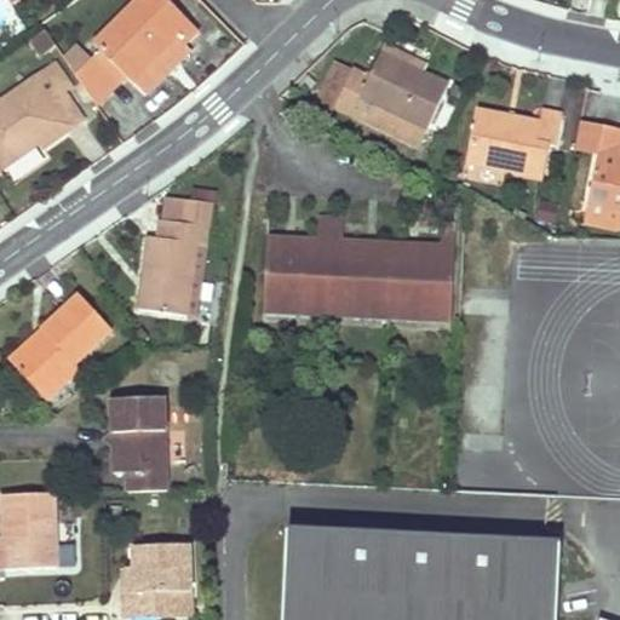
[(6,0),(13,10),(28,0),(6,0)]
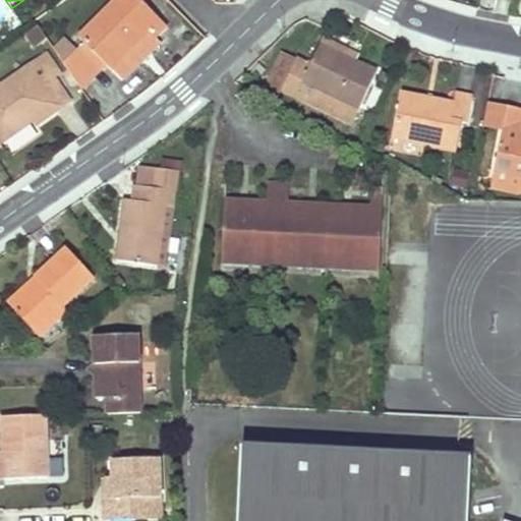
[(136,0),(117,0),(75,40),(78,44),(61,60),(77,84),(98,66),(103,71),(129,47),(146,34),(154,41),(165,29),(136,0)]
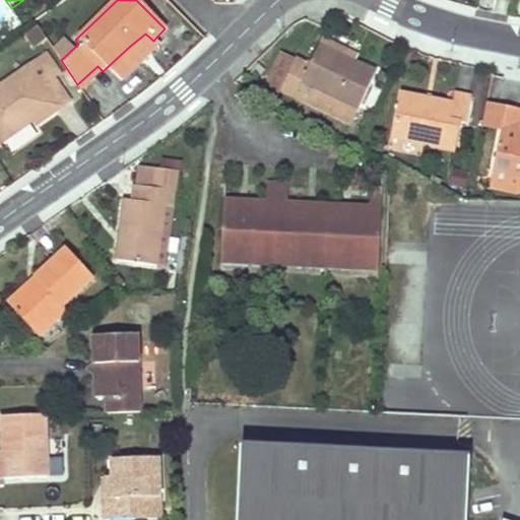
[(33,54),(48,43),(37,26),(20,38),(33,54)]
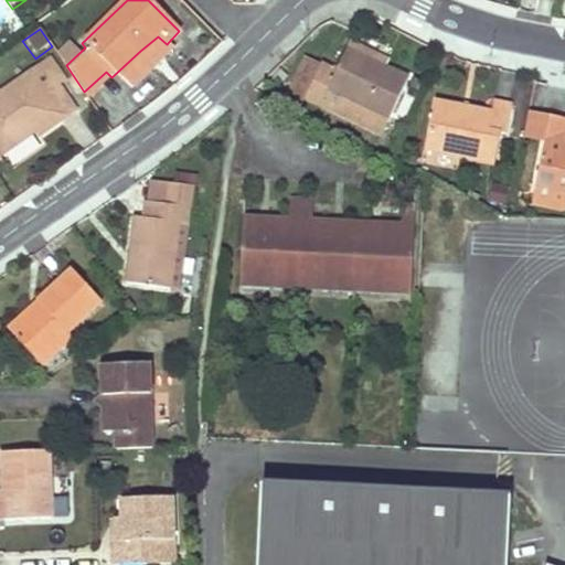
[(391,56),(353,38),(348,50),(385,66),(391,56)]
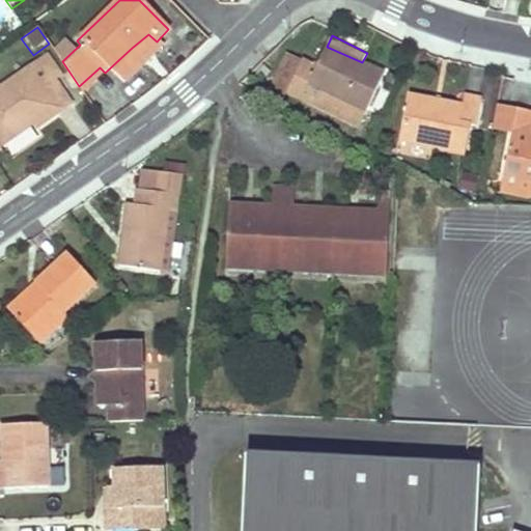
[(362,110),(382,73),(362,62),(327,47),(315,67),(299,58),(280,90),(299,100),(307,84),(362,110)]
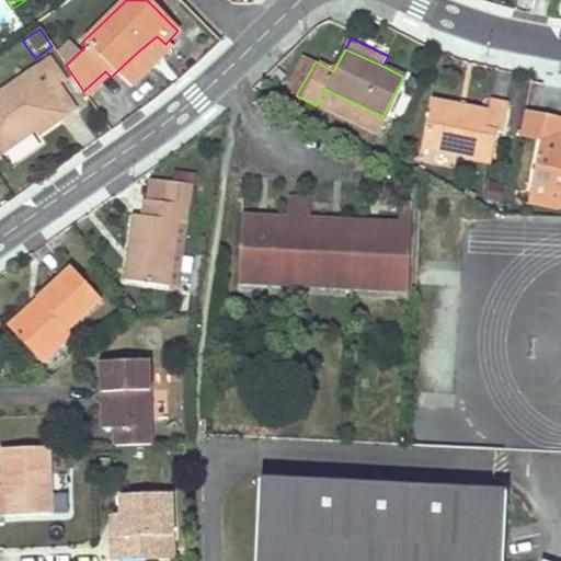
[(316,61),(301,53),(276,96),(290,105),(296,95),(316,61)]
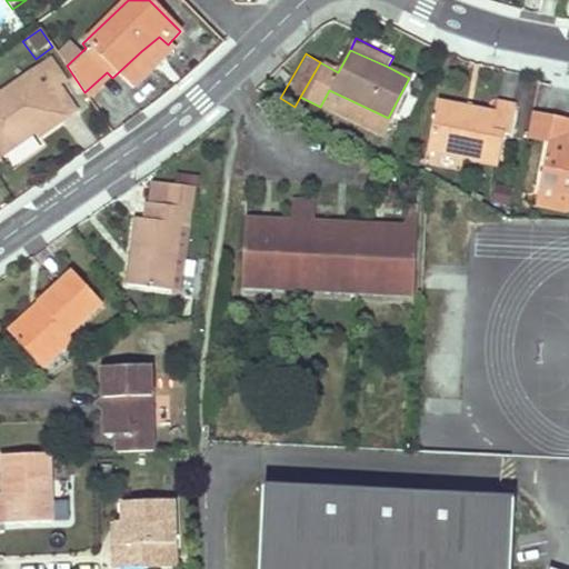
[(69,86),(51,59),(42,65),(61,92),(69,86)]
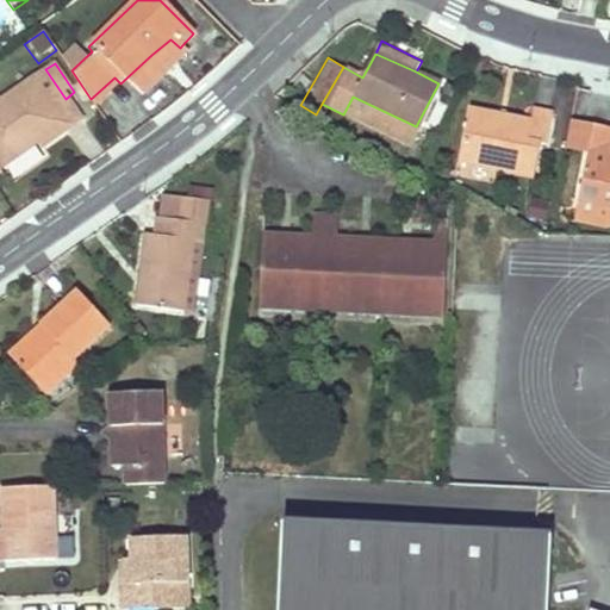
[(45,69),(0,100),(0,167),(39,143),(36,138),(58,122),(64,132),(81,123),(66,99),(45,69)]
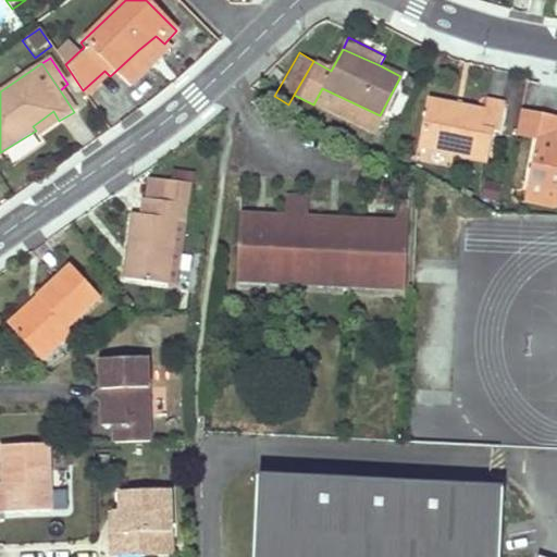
[(380,115),(322,88),(313,104),(372,133),(380,115)]
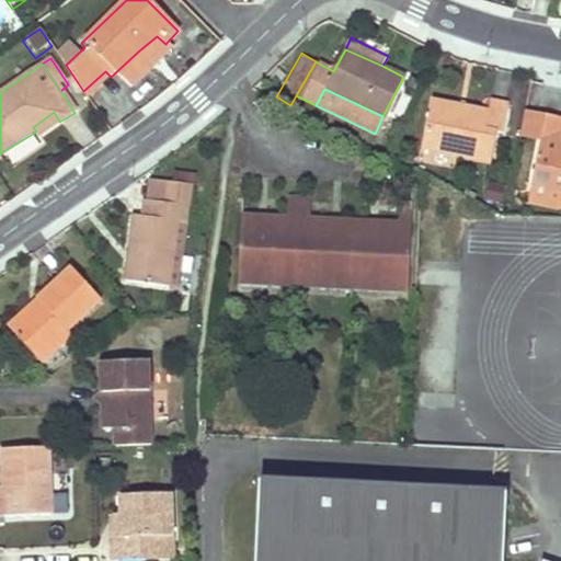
[(480,115),(426,106),(418,152),(487,162),(491,138),(500,139),(505,105),(482,102),(480,115)]
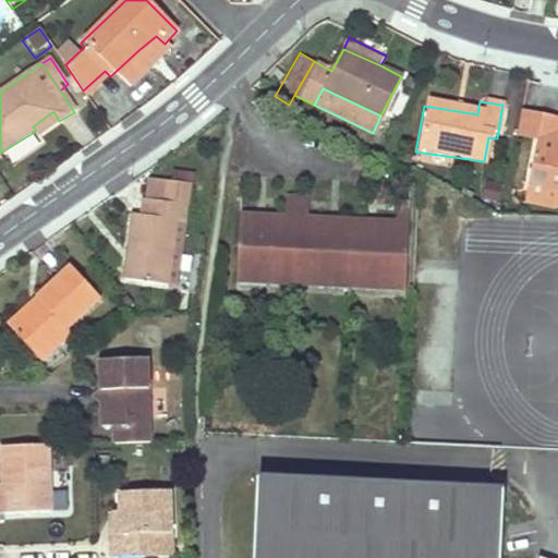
[(541,113),(521,109),(517,133),(537,137),(541,113)]
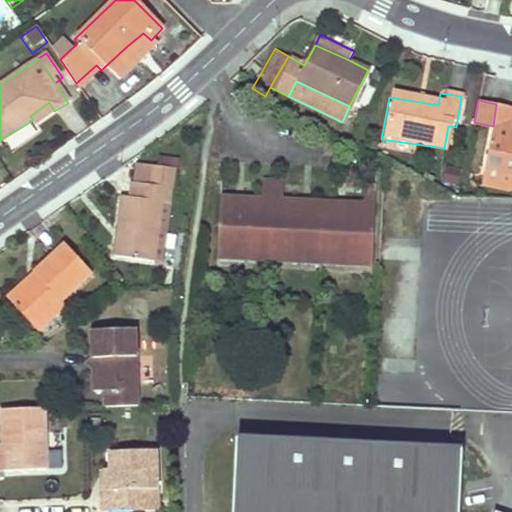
[(54,111),(49,102),(30,116),(33,120),(36,125),(54,111)]
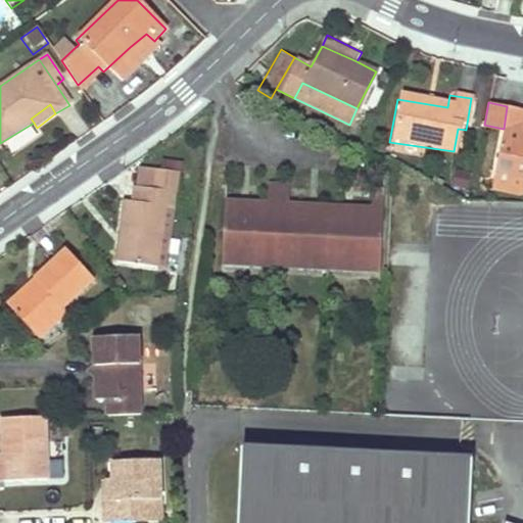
[(522,133),(521,133),(522,122),(522,113),(522,108),(507,106),(504,129),(498,176),(522,178),(522,133)]
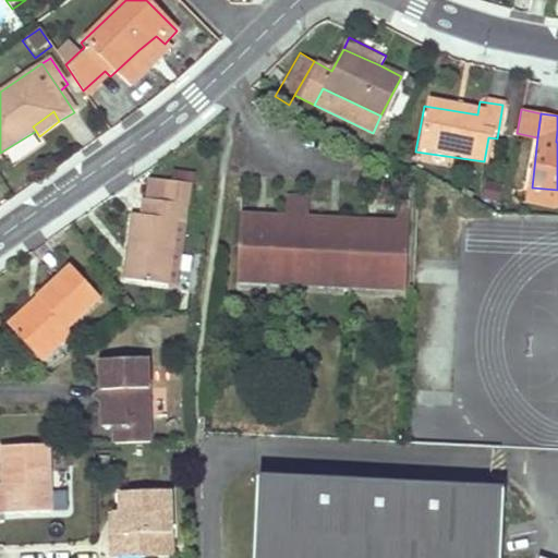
[(170,206),(191,209),(193,191),(150,183),(147,203),(170,206)]
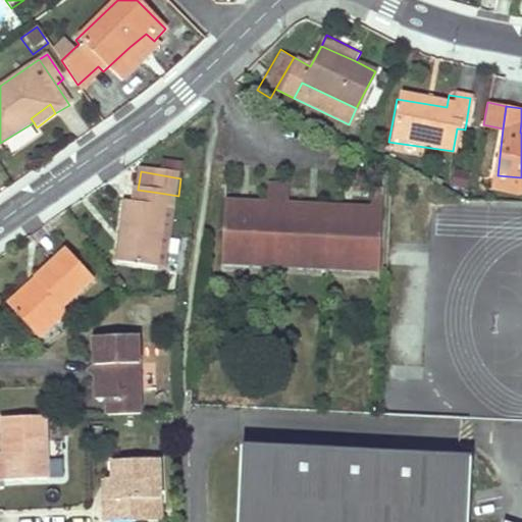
[(497,193),(521,194),(521,177),(498,175),(497,193)]
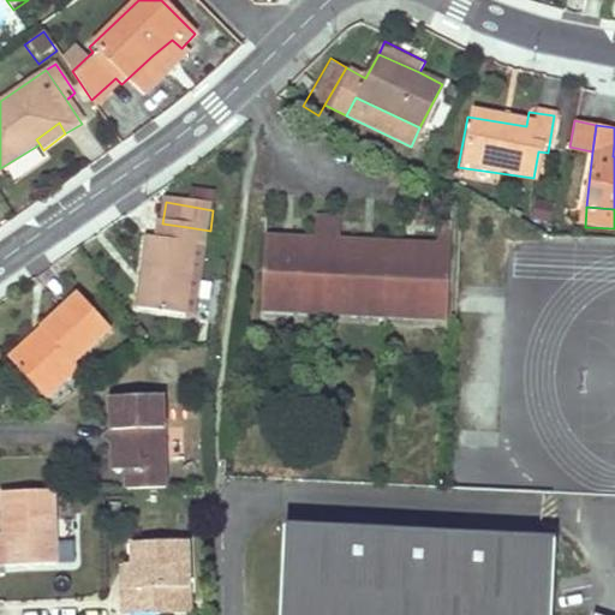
[(288,239),(266,239),(263,312),(296,314),(296,300),(326,300),(327,213),(315,213),(315,240),(315,252),(288,251),(288,239)]
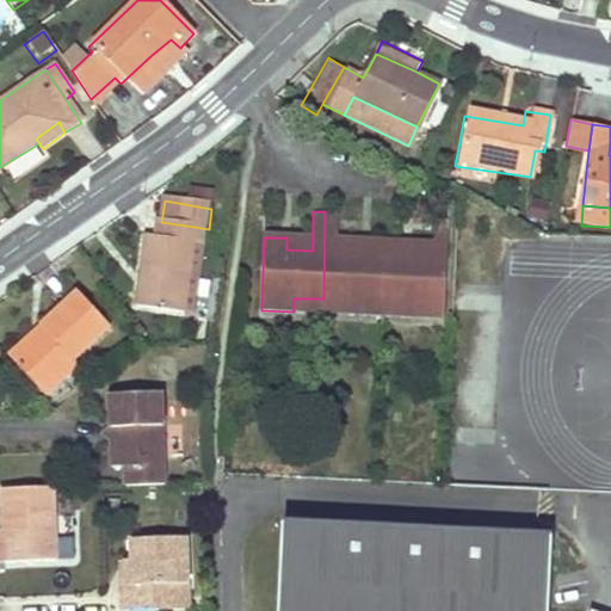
[(325,211),(323,298),(352,298),(352,313),(382,313),(383,252),(362,252),(363,239),(337,239),(338,211),(325,211)]
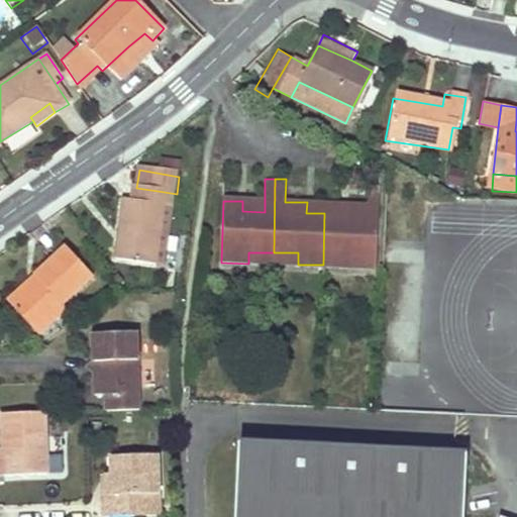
[(324,213),(323,265),(348,265),(349,253),(378,253),(379,181),(367,181),(366,203),(349,203),(348,214),(324,213)]
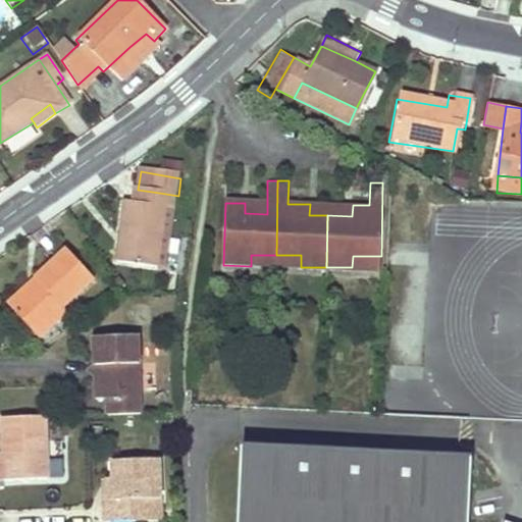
[(129,206),(120,266),(157,272),(162,239),(165,212),(174,213),(178,196),(159,193),(138,190),(135,207),(129,206)]
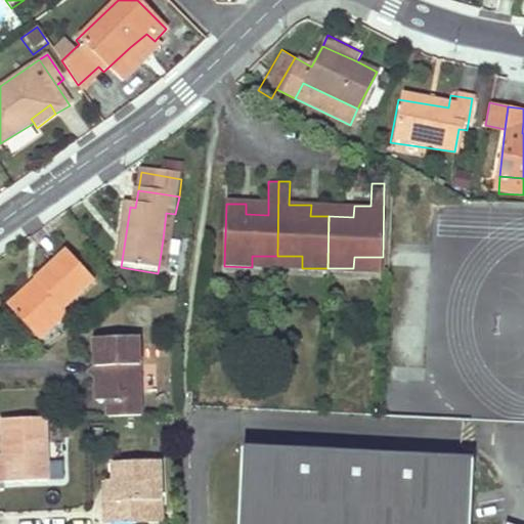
[(268,205),(246,204),(246,214),(268,215),(268,205)]
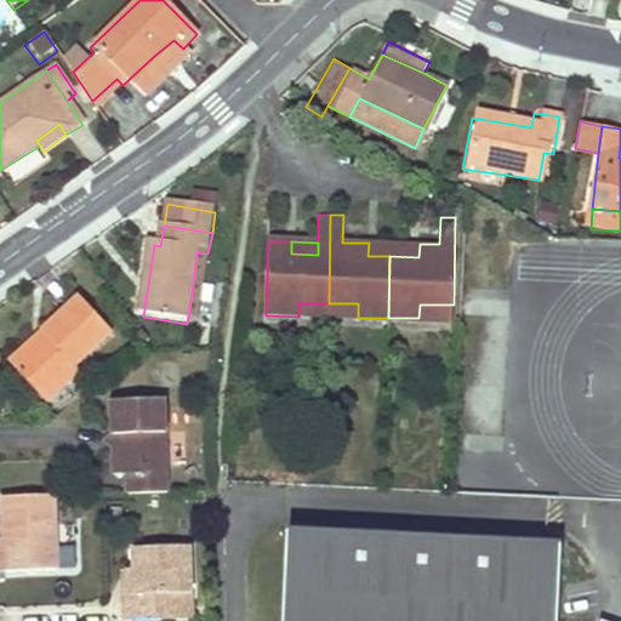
[(389,243),(369,243),(368,256),(389,256),(389,243)]
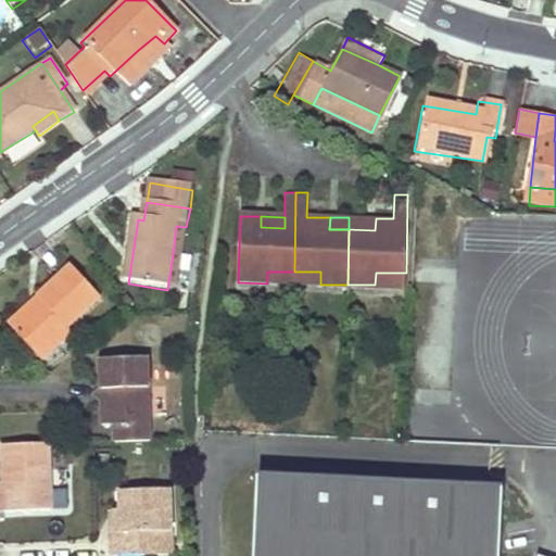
[(349,229),(375,230),(376,218),(349,217),(349,229)]
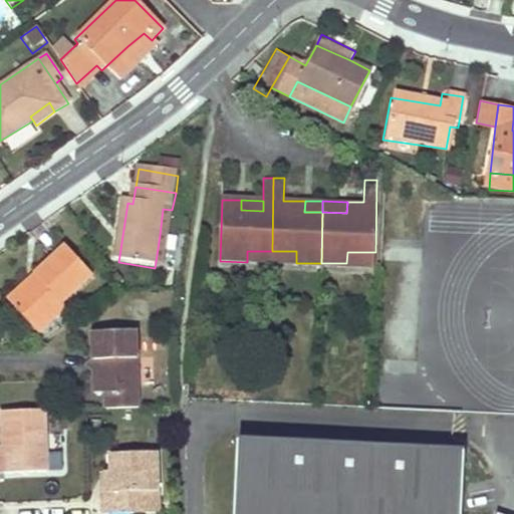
[(169,237),(160,235),(155,268),(162,270),(169,237)]
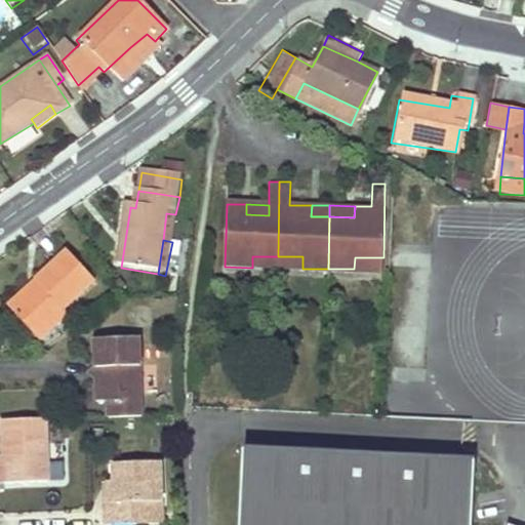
[(61,311),(93,281),(66,249),(33,279),(40,286),(11,312),(37,342),(65,318),(61,311)]
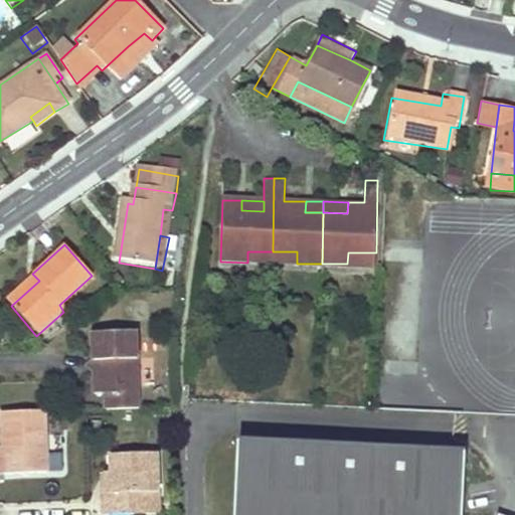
[(247,251),(247,263),(273,263),(273,251),(247,251)]
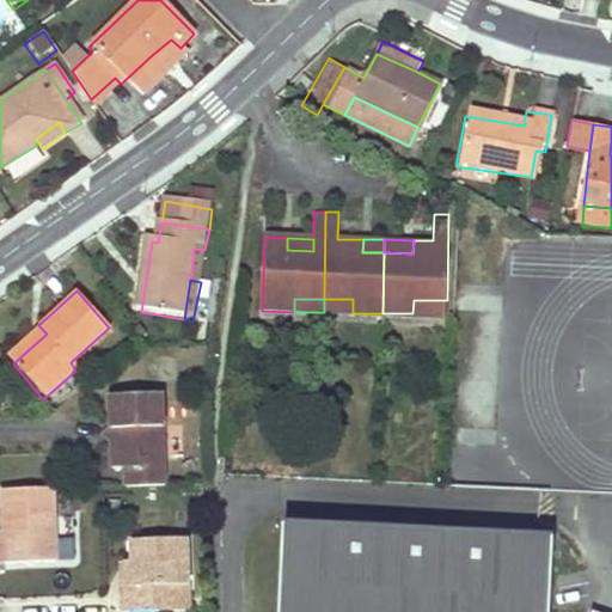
[(353,299),(324,299),(324,312),(353,313),(353,299)]
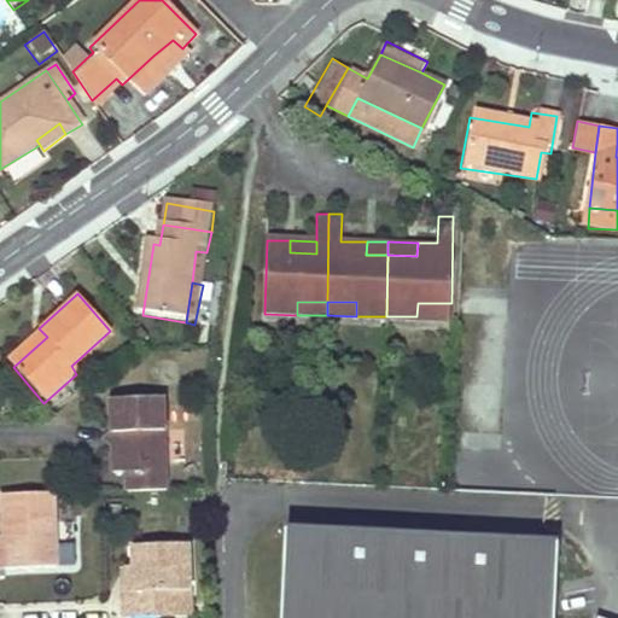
[(452,303),(418,303),(417,316),(450,318),(452,303)]
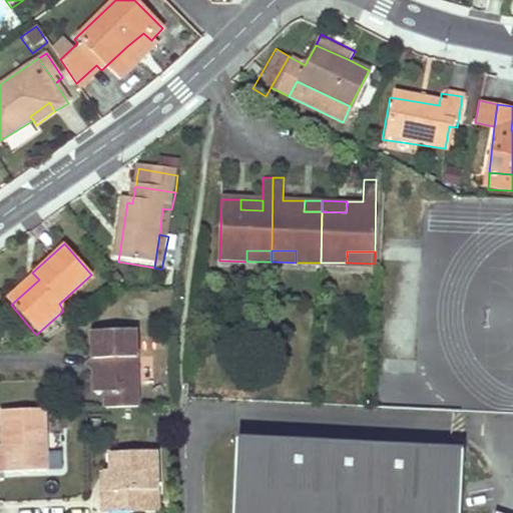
[(32,273),(4,297),(11,305),(39,280),(32,273)]
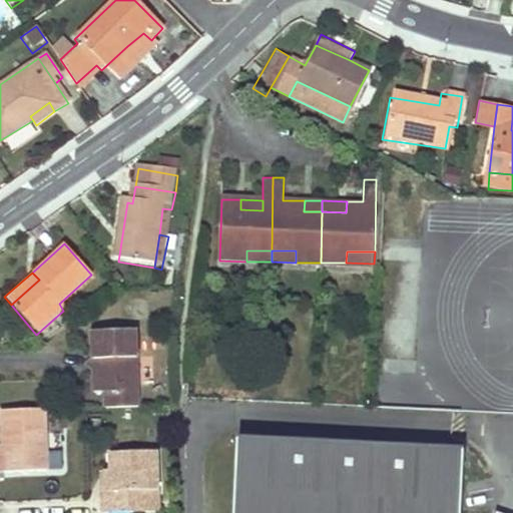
[(104,387),(104,406),(139,406),(138,330),(93,330),(93,388),(104,387)]
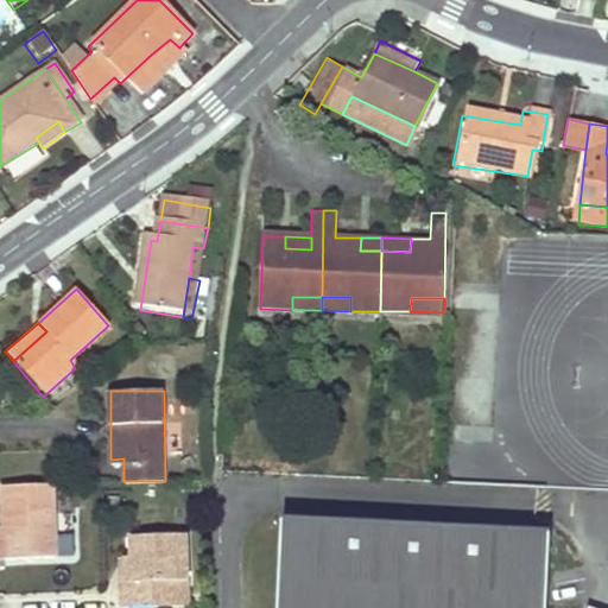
[(51,485),(1,485),(2,525),(2,562),(69,561),(70,515),(51,515),(51,485)]
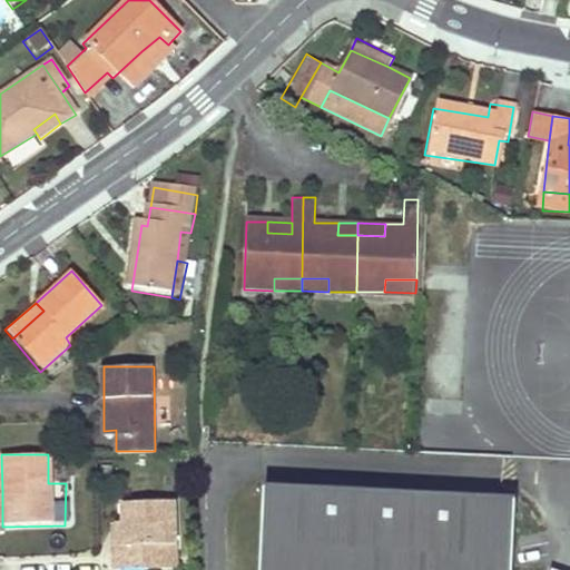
[(499,502),(262,495),(258,569),(507,569),(510,502),(499,502)]
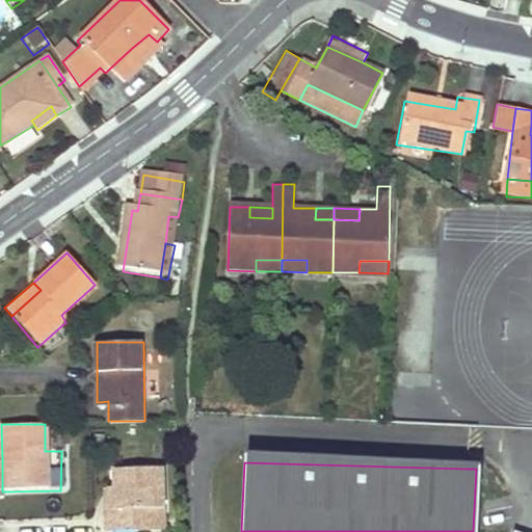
[(168,472),(120,471),(121,490),(111,490),(112,531),(152,531),(152,515),(169,514),(168,472)]
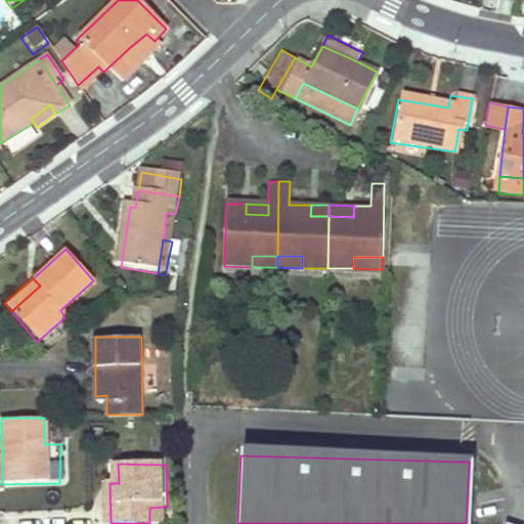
[(149,508),(149,523),(166,523),(167,507),(149,508)]
